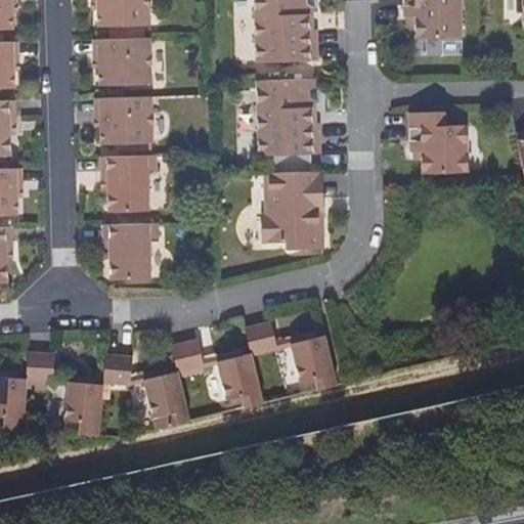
[(0,0),(0,28),(14,29),(14,12),(13,0),(0,0)]
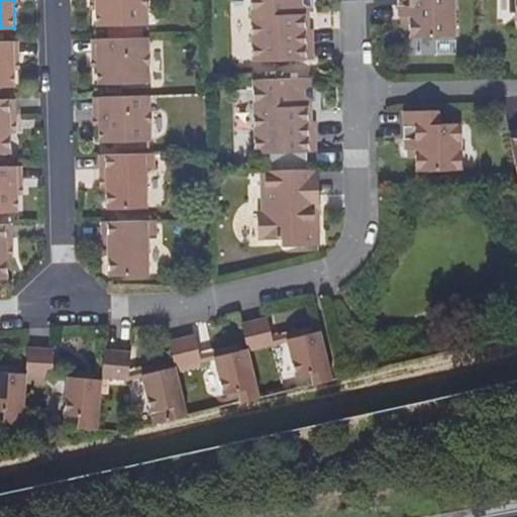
[(95,0),(96,10),(97,27),(146,26),(145,0),(95,0)]
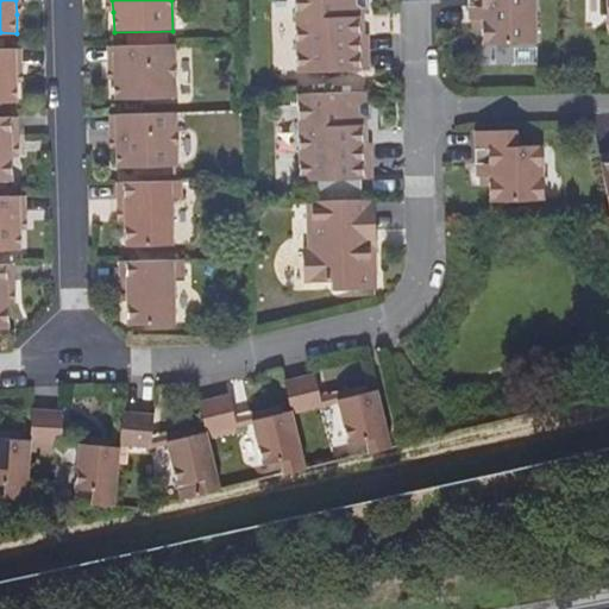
[(351,19),(360,19),(360,13),(365,10),(364,0),(296,0),(299,73),(366,70),(365,36),(360,37),(352,37),(351,19)]
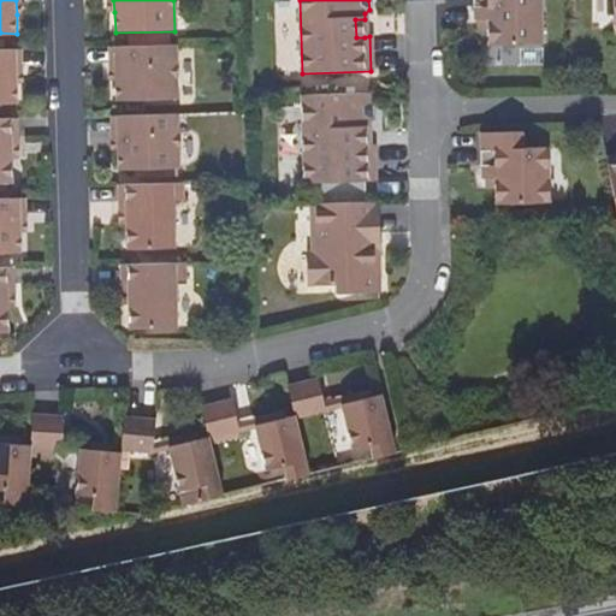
[(490,19),(490,29),(491,43),(544,41),(543,0),(475,0),(475,19),(480,19),(490,19)]
